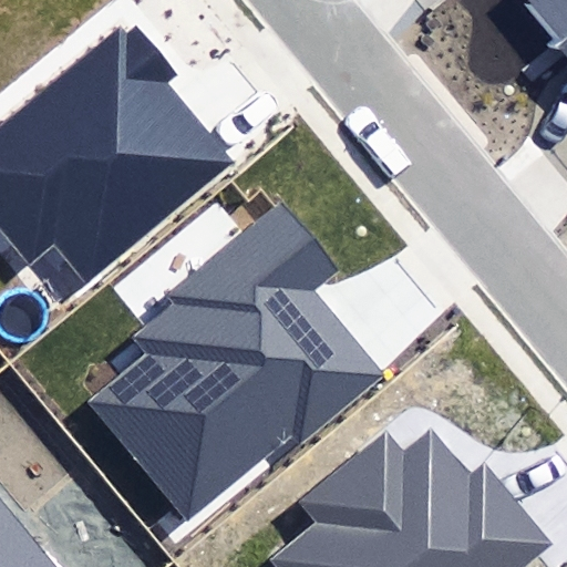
[(566,0),(516,0),(566,61),(566,0)]
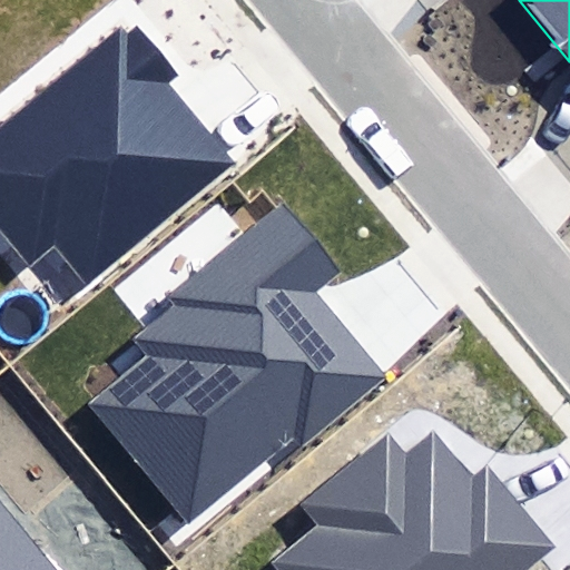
[(56,246),(86,283),(232,164),(168,86),(180,77),(139,27),(128,36),(123,29),(0,128),(0,226),(31,265),(56,246)]
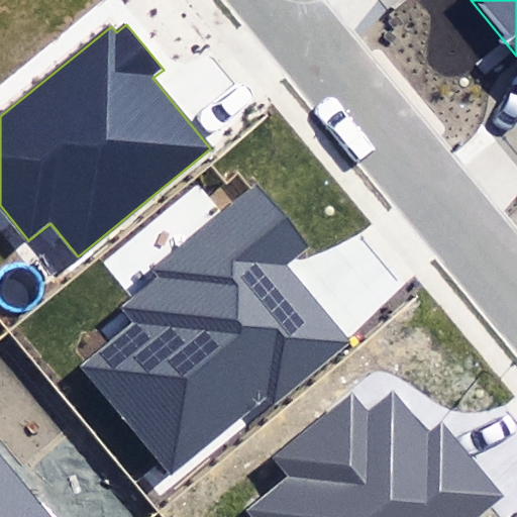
[(82,370),(169,478),(267,399),(273,406),(348,345),(285,266),(308,246),(259,185),(154,269),(161,276),(120,307),(135,326),(82,370)]
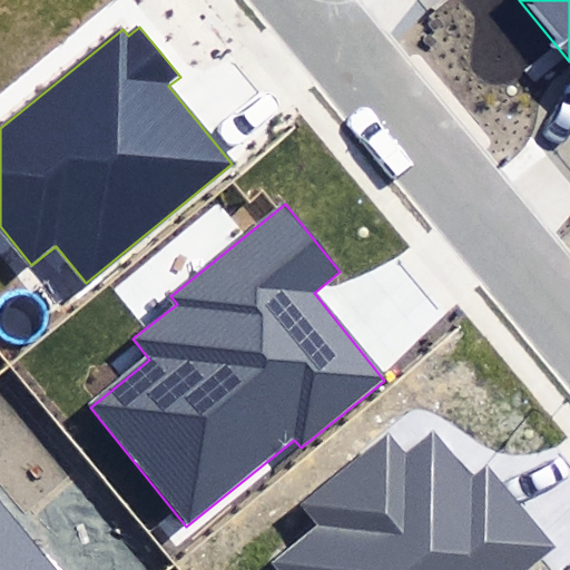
[(523,569),(550,548),(484,471),(474,480),(431,429),(402,453),(385,432),(296,507),(313,527),(269,562),(276,569),(523,569)]
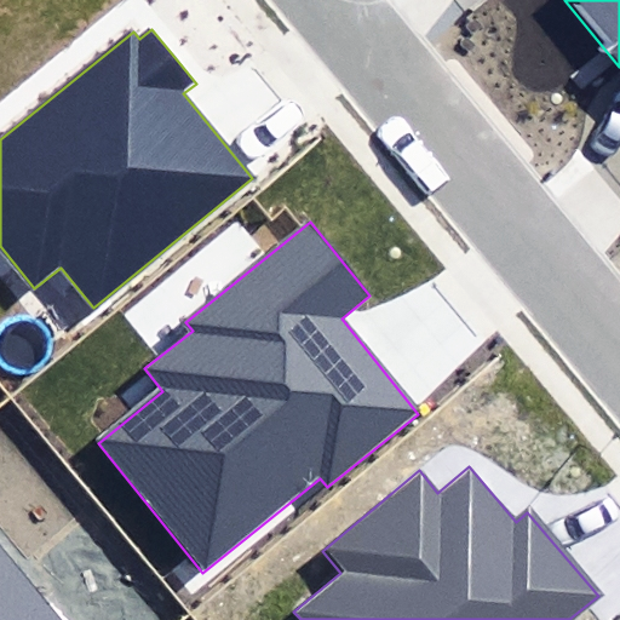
[(0,619),(62,619),(0,545),(0,619)]
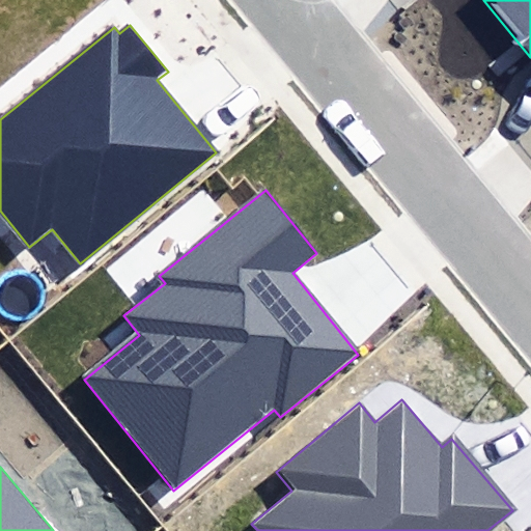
All buildings are outlined.
